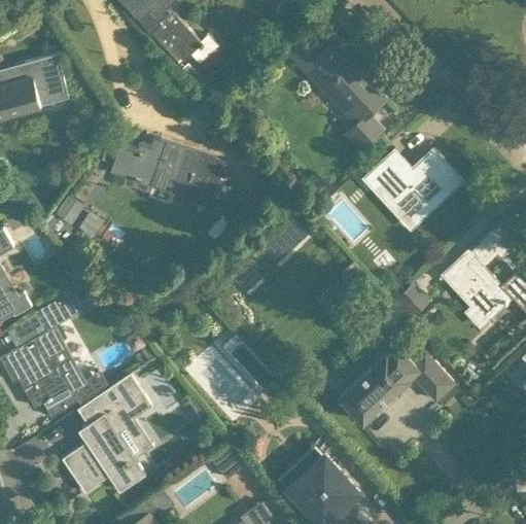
[(119,0),(139,22),(179,65),(190,55),(200,64),(218,45),(208,34),(201,41),(170,9),(169,10),(162,2),(164,0),(119,0)]
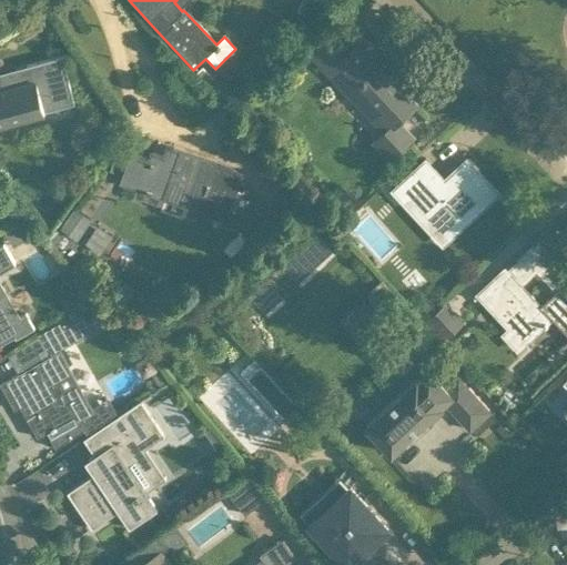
[(386,132),(383,135),(372,145),(387,163),(412,140),(396,124),(415,107),(409,101),(411,99),(407,94),(405,97),(391,81),(388,82),(381,74),(386,69),(361,41),(346,54),(331,38),(310,58),(347,98),(352,94),(386,132)]
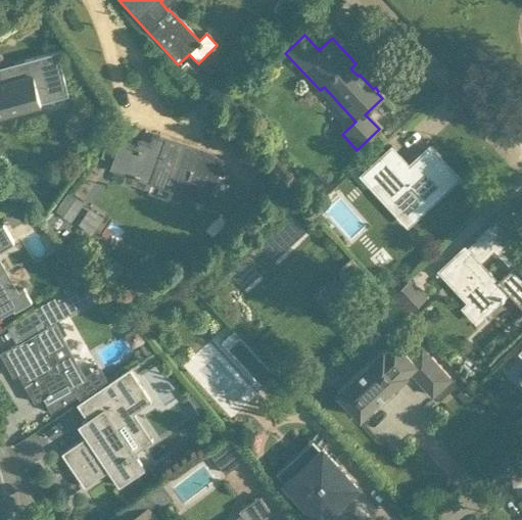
[(0,115),(67,97),(56,54),(0,68),(0,115)]
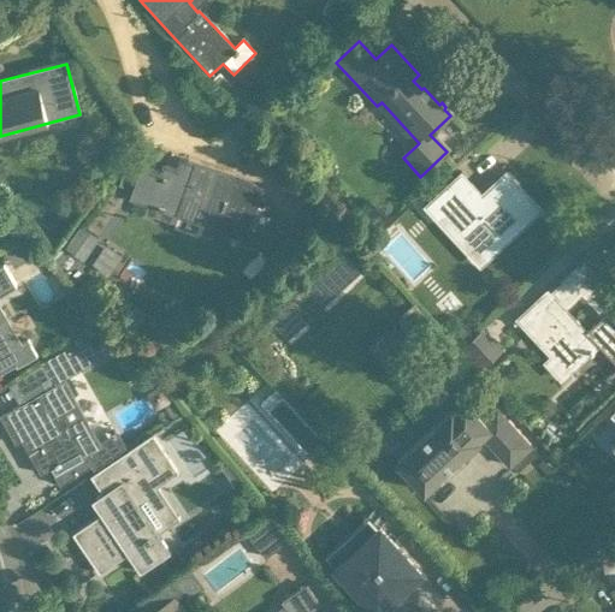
[(125,165),(118,189),(132,194),(130,201),(178,218),(201,225),(244,241),(261,190),(187,162),(181,173),(164,167),(160,177),(125,165)]
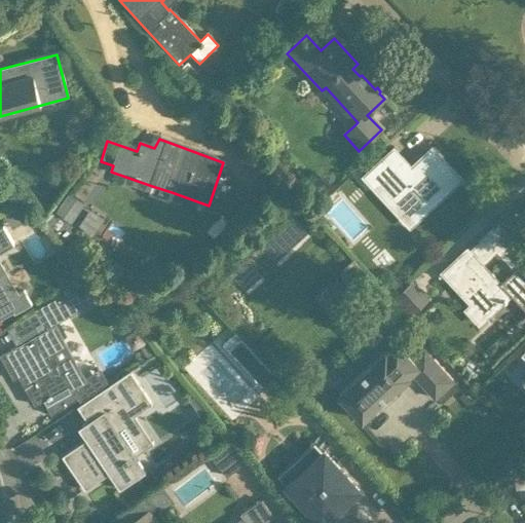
[(392,149),(361,179),(373,191),(378,185),(396,203),(399,200),(414,217),(455,179),(456,178),(434,153),(412,173),(403,163),(405,161),(392,149)]
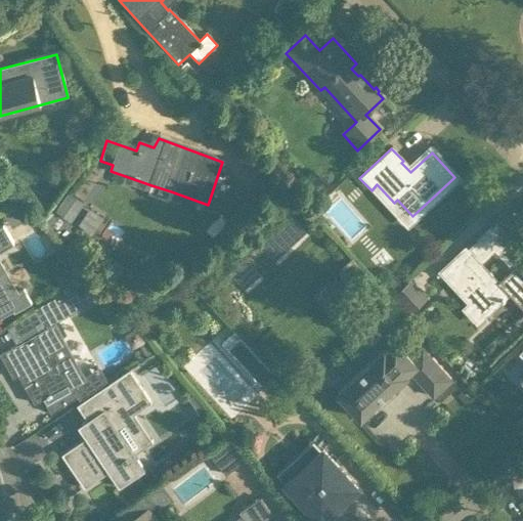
[(72,223),(83,205),(67,194),(55,213),(66,219),(72,223)]
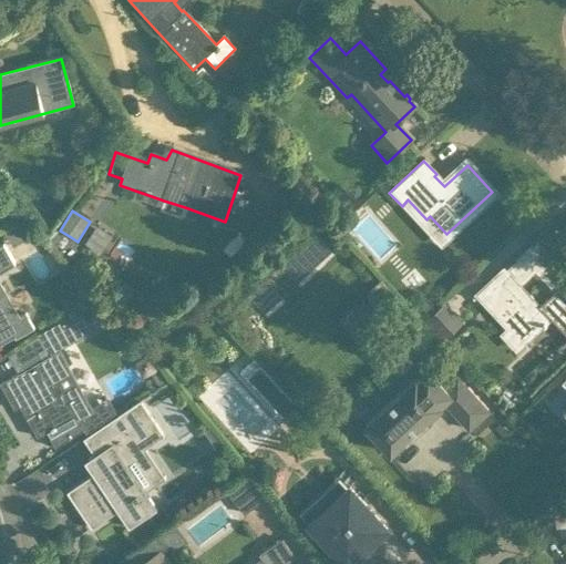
[(3,233),(12,247),(33,235),(24,221),(3,233)]
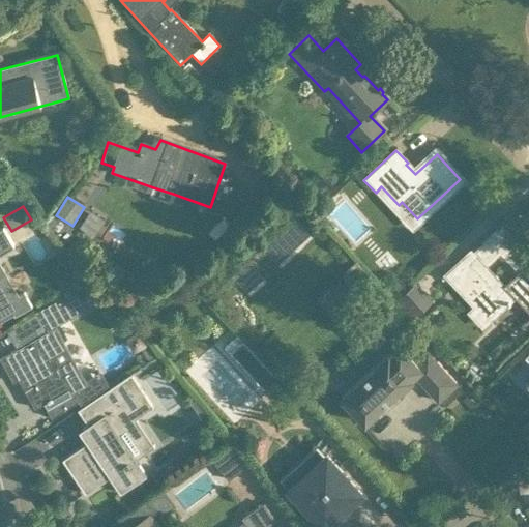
[(528,255),(502,226),(487,240),(471,255),(469,254),(445,275),(473,306),(488,322),(500,312),(501,313),(510,304),(509,302),(513,298),(528,315),(528,255)]
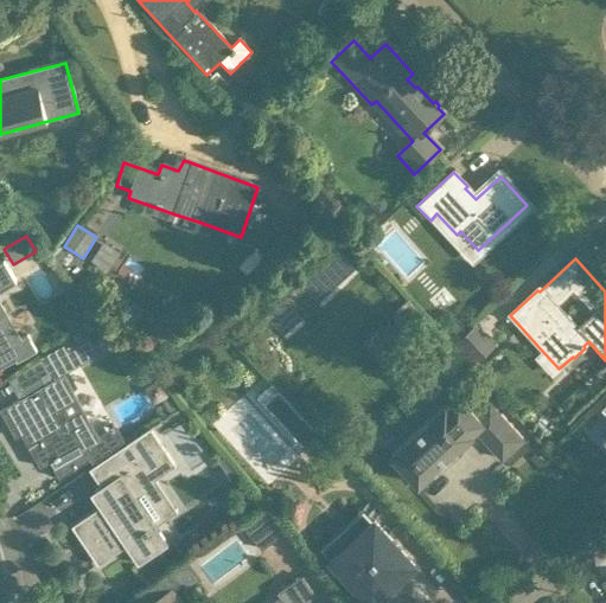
[(0,354),(4,352),(12,367),(36,354),(27,339),(18,344),(0,312),(0,292),(16,283),(2,262),(0,263),(0,354)]
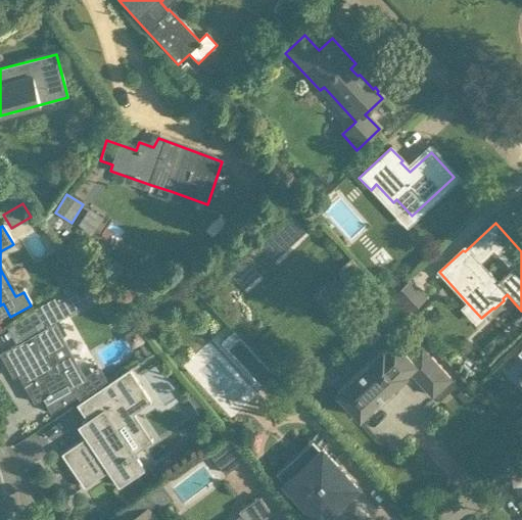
[(33,310),(44,330),(55,325),(107,295),(87,275),(62,289),(63,292),(33,310)]
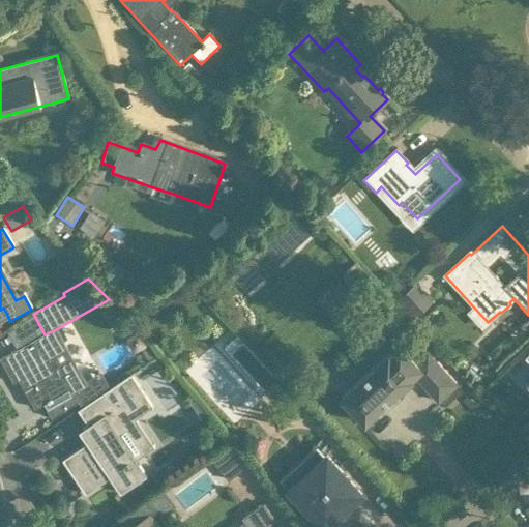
[(433,303),(415,285),(403,297),(419,316),(433,303)]
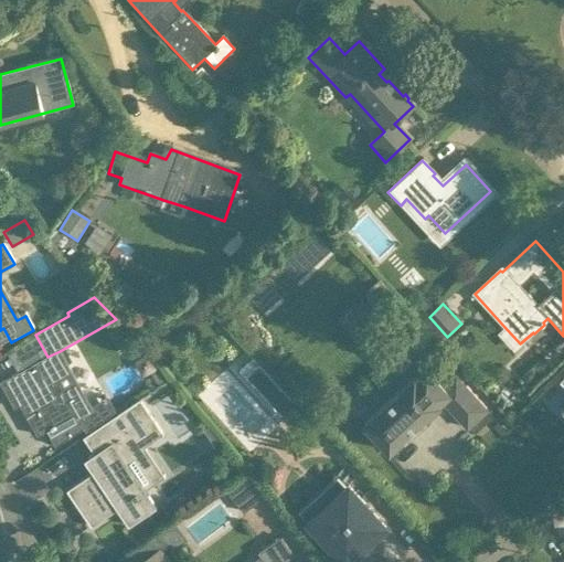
[(72,373),(60,351),(48,357),(9,378),(9,377),(0,381),(0,386),(13,410),(19,407),(23,404),(29,414),(24,416),(36,437),(46,432),(50,438),(49,438),(54,448),(82,430),(87,426),(89,425),(84,416),(93,412),(71,373),(72,373)]
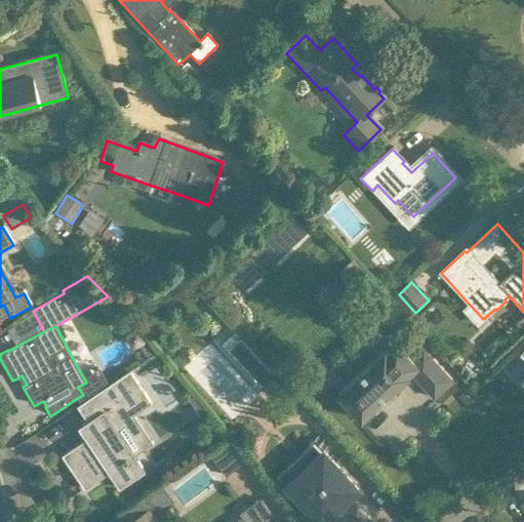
[(245,372),(259,359),(235,332),(220,346),(245,372)]
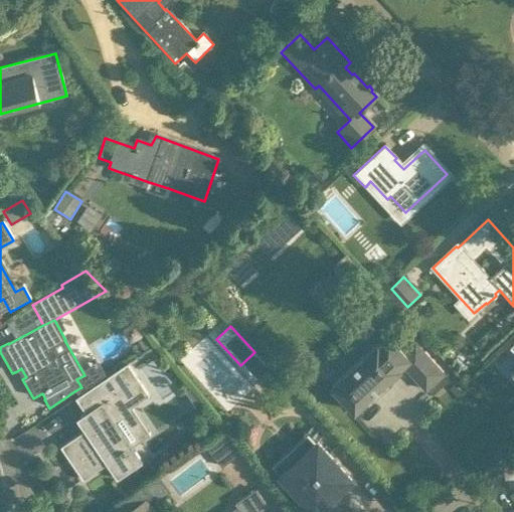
[(424,391),(443,374),(418,348),(407,359),(387,337),(377,346),(375,345),(362,357),(361,357),(343,374),(344,374),(330,387),(353,412),(367,400),(386,383),(385,382),(399,370),(398,369),(401,366),(424,391)]
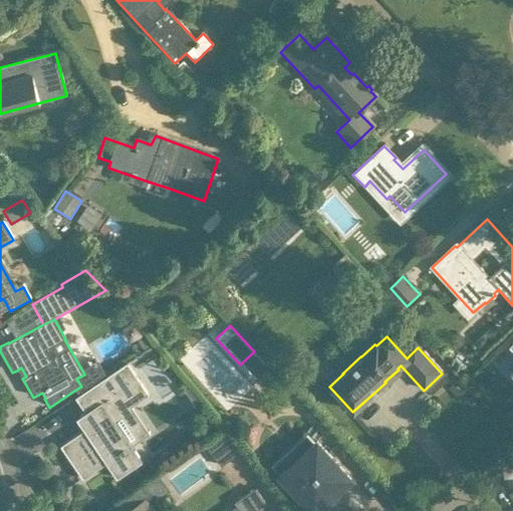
[(59,448),(81,481),(105,465),(115,480),(142,463),(112,421),(148,397),(125,364),(74,400),(84,415),(75,421),(82,432),(59,448)]
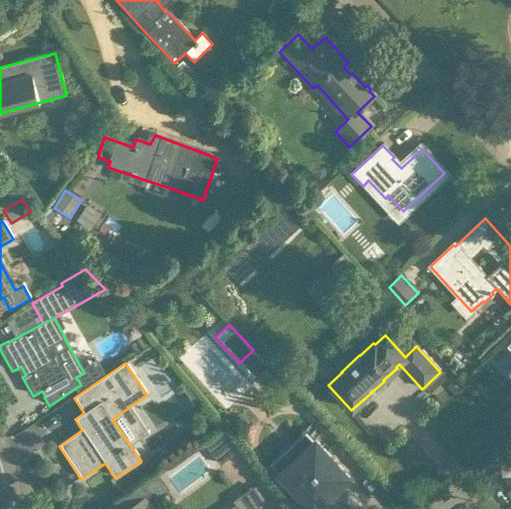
[(220,466),(241,449),(226,430),(205,446),(220,466)]
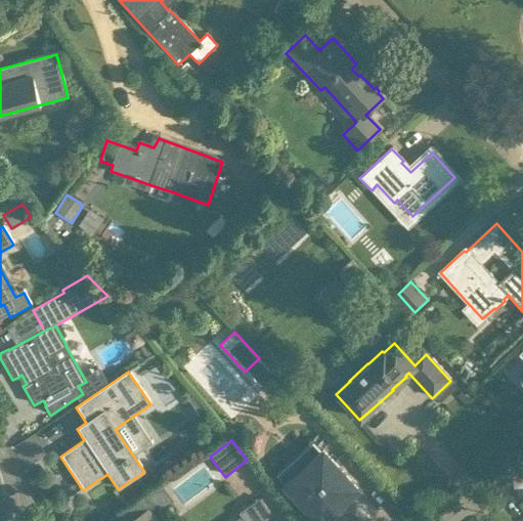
[(285,484),(317,520),(330,520),(338,514),(334,509),(357,488),(322,450),(285,484)]
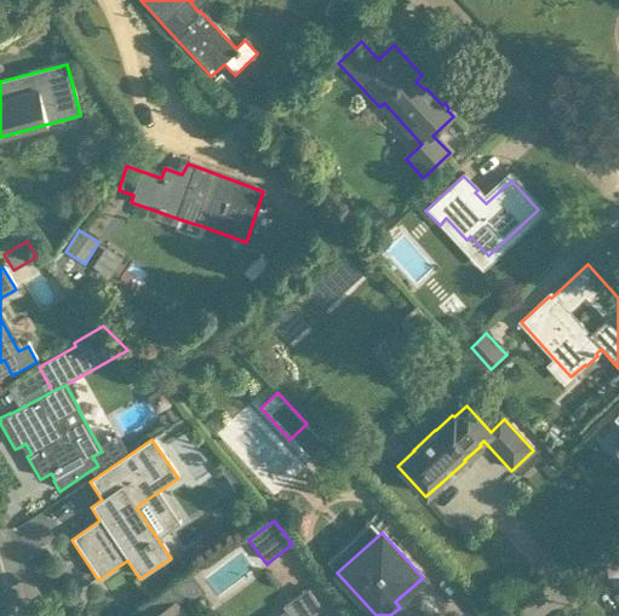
[(177,582),(187,597),(195,592),(185,577),(177,582)]
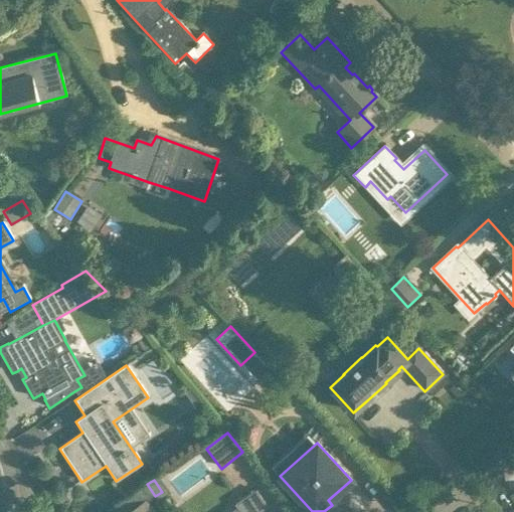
[(149,511),(145,504),(154,499),(145,485),(118,504),(123,511),(149,511)]
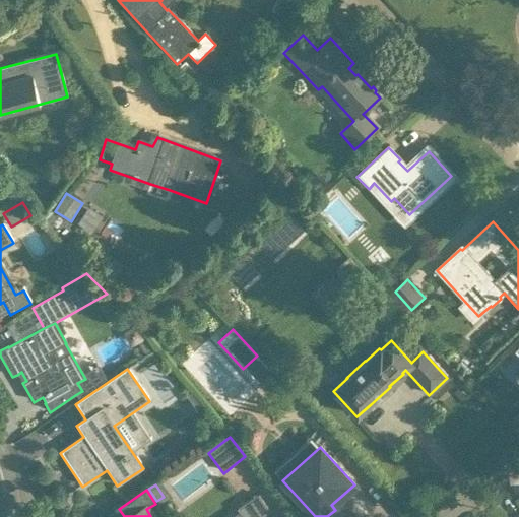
[(271,516),(270,515),(258,496),(238,510),(240,514),(242,516),(271,516)]
